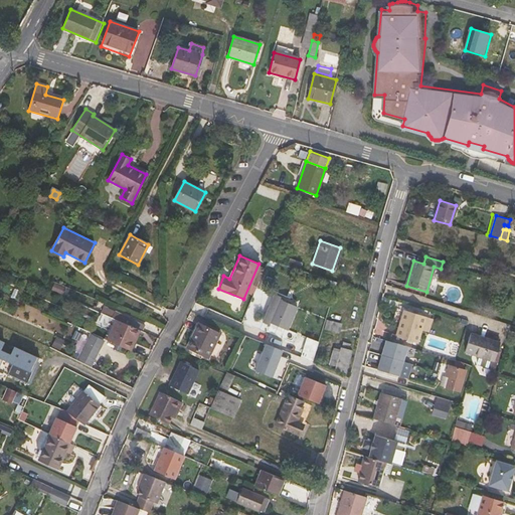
[(302,263),(289,258),(287,265),(300,270),(302,263)]
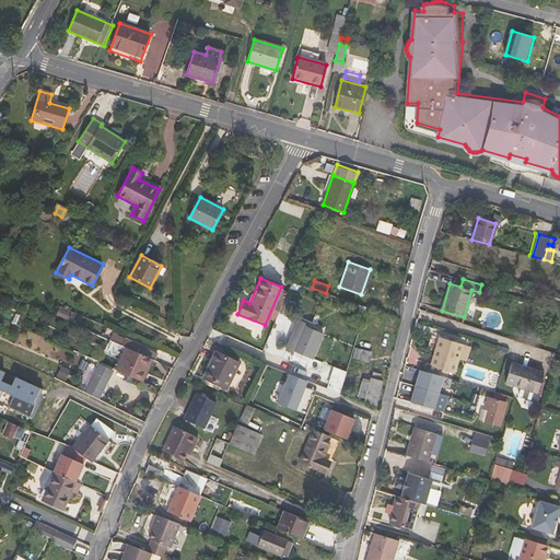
[(546,306),(543,316),(549,318),(552,308),(546,306)]
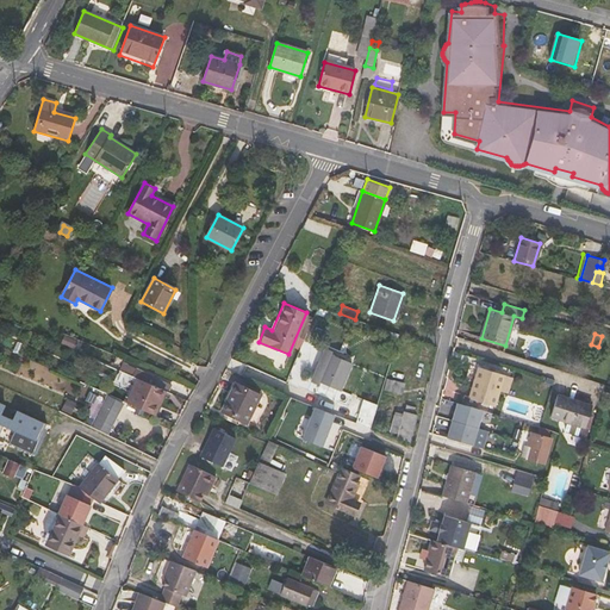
[(340,390),(350,363),(329,354),(330,350),(324,348),(311,380),(316,383),(317,380),(340,390)]
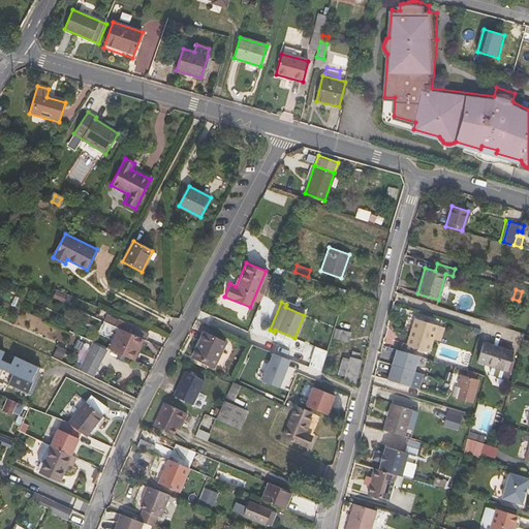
[(148,334),(106,315),(103,321),(120,329),(144,339),(146,340),(148,334)]
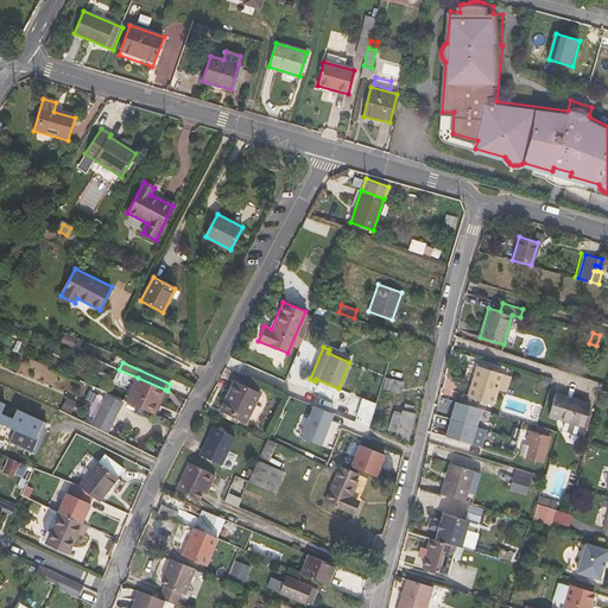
[(476,365),(467,396),(492,404),(495,390),(504,393),(510,375),(501,373),(476,365)]
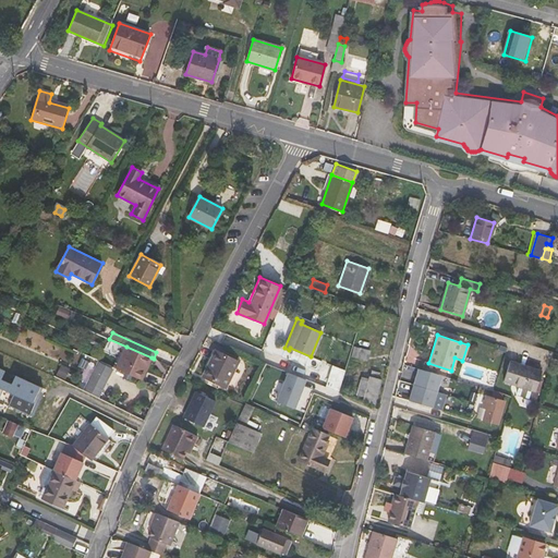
[(367,360),(370,350),(353,346),(351,356),(367,360)]
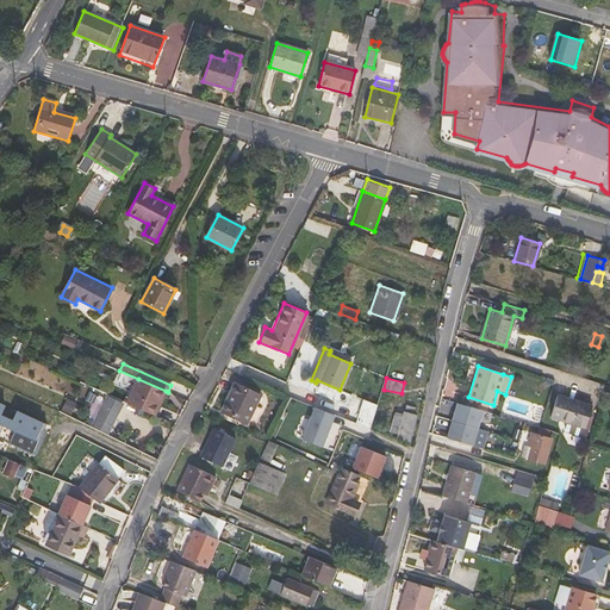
[(128,404),(155,416),(166,391),(138,379),(128,404)]
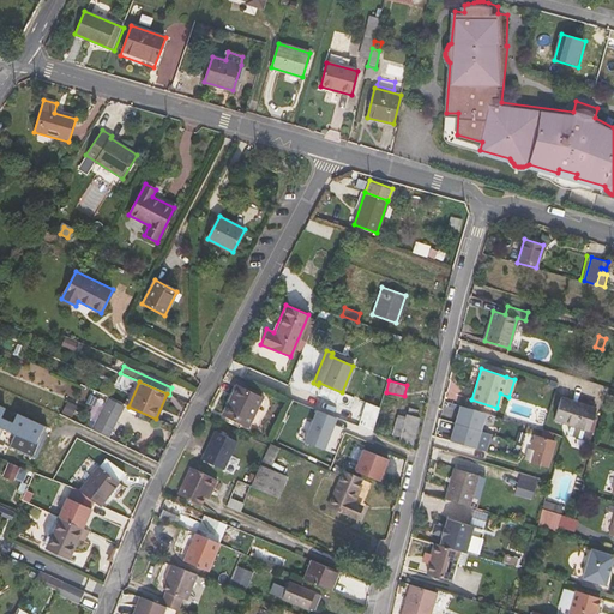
[(247,425),(260,397),(236,385),(222,413),(247,425)]
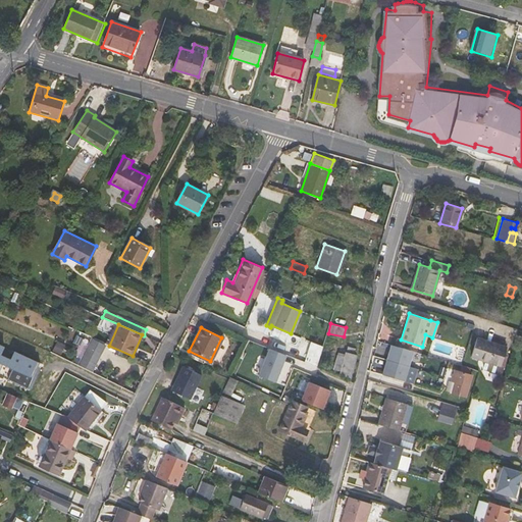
[(472,357),(485,361),(498,365),(500,365),(503,354),(506,346),(477,336),(472,357)]
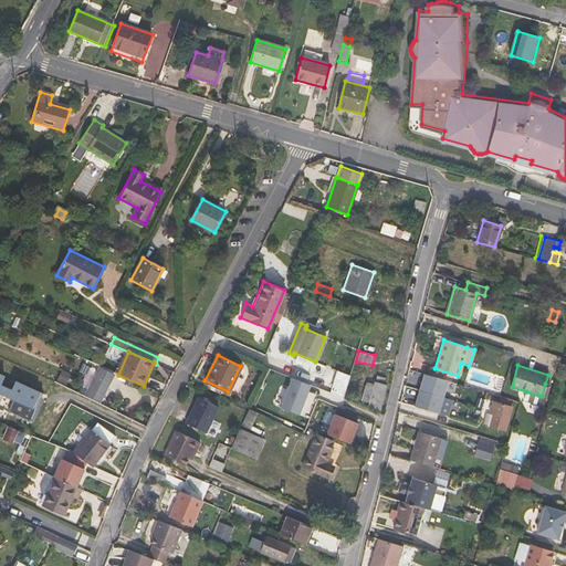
[(87,390),(82,387),(80,394),(85,396),(86,395),(101,402),(114,376),(98,368),(87,390)]
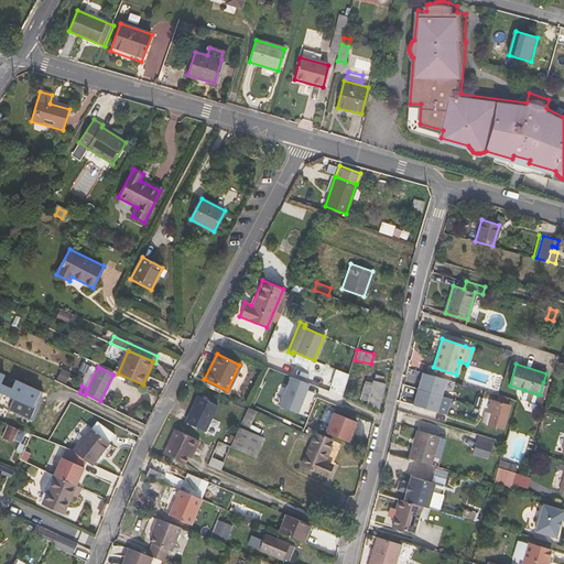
[(348,373),(335,368),(328,391),(342,396),(348,373)]
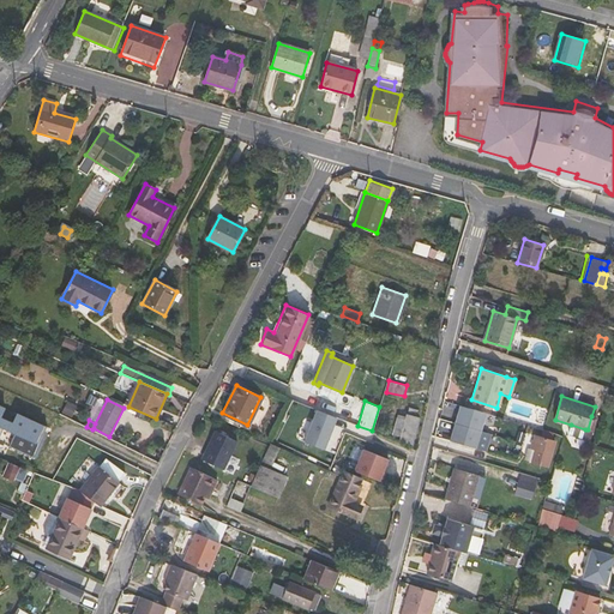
[(485,413),(459,404),(455,421),(480,429),(485,413)]
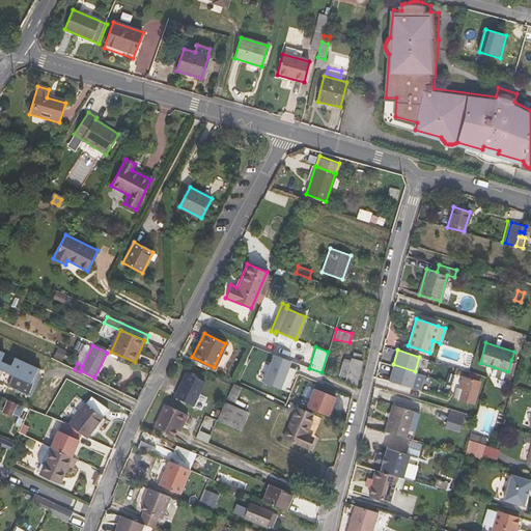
[(5,353),(0,351),(0,384),(5,371),(16,376),(10,388),(21,393),(27,381),(35,385),(42,369),(17,358),(12,366),(1,361),(5,353)]
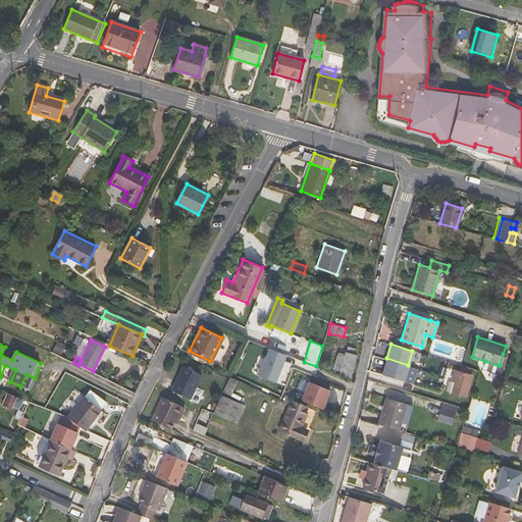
[(285,354),(269,347),(258,373),(274,380),(285,354)]
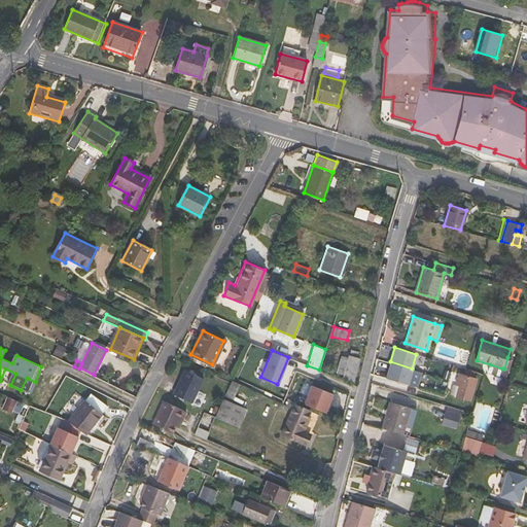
[(353,382),(359,357),(349,354),(348,356),(342,354),(338,372),(344,374),(343,379),(353,382)]
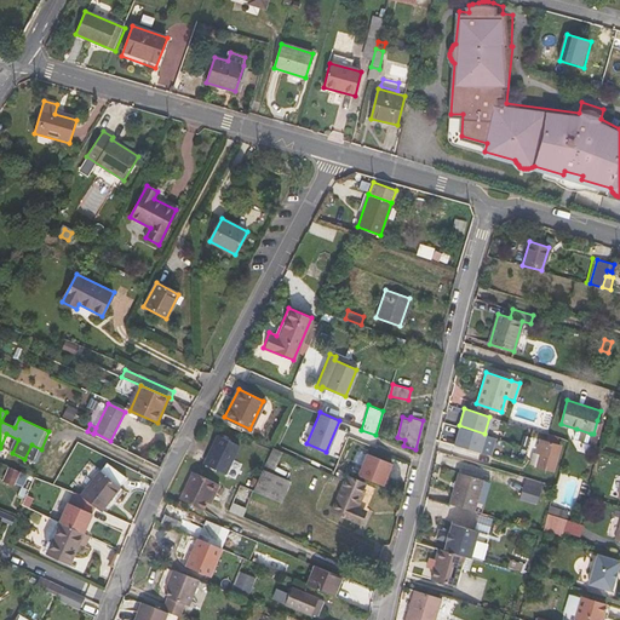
[(604,422),(597,420),(593,434),(577,429),(574,436),(587,441),(596,441),(600,436),(604,422)]
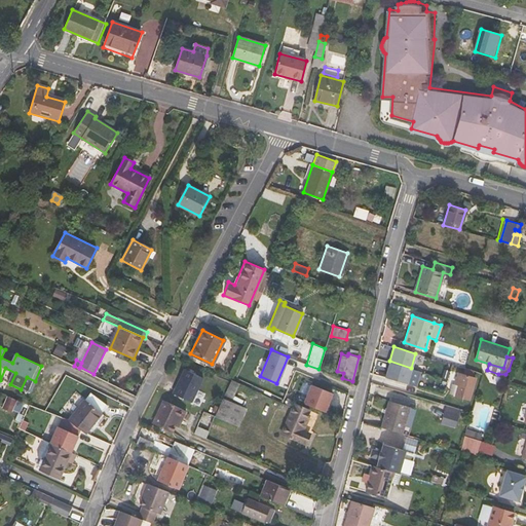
[(411,368),(389,361),(385,376),(406,383),(411,368)]
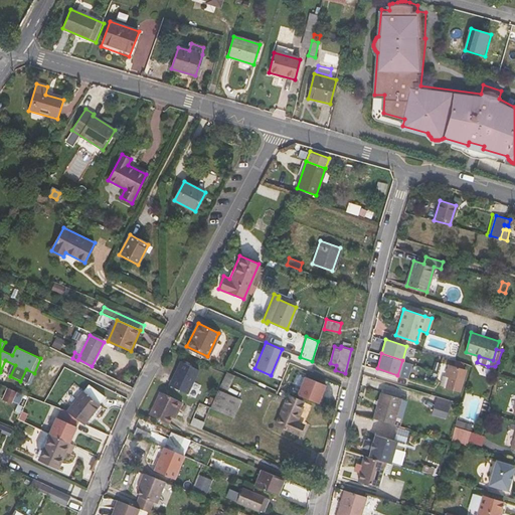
[(26,369),(20,381),(43,391),(49,378),(37,373),(43,360),(40,358),(34,373),(26,369)]
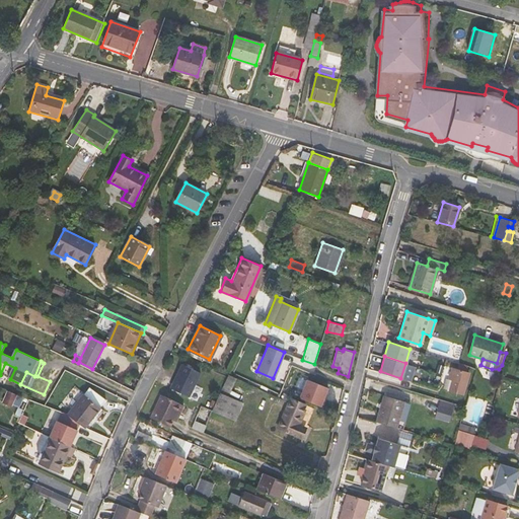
[(5,363),(0,375),(10,379),(15,368),(5,363)]
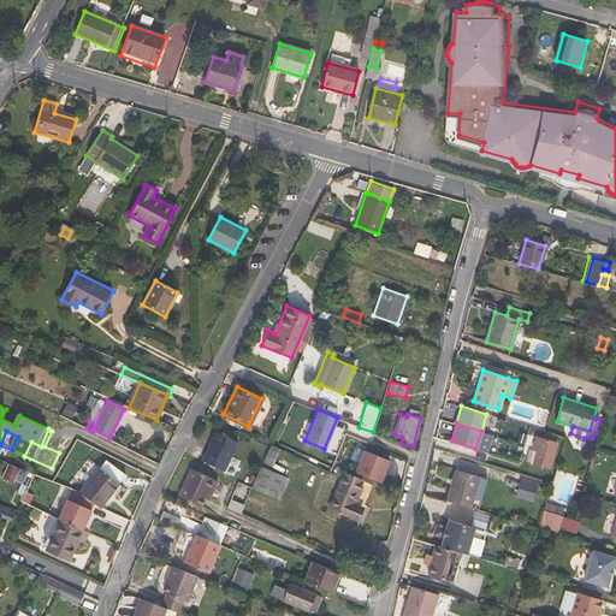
[(240,443),(215,432),(202,460),(225,471),(240,443)]
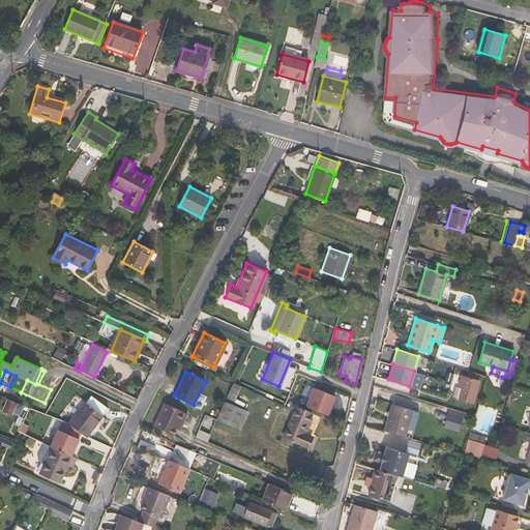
[(476,374),(469,372),(467,378),(474,380),(476,374)]
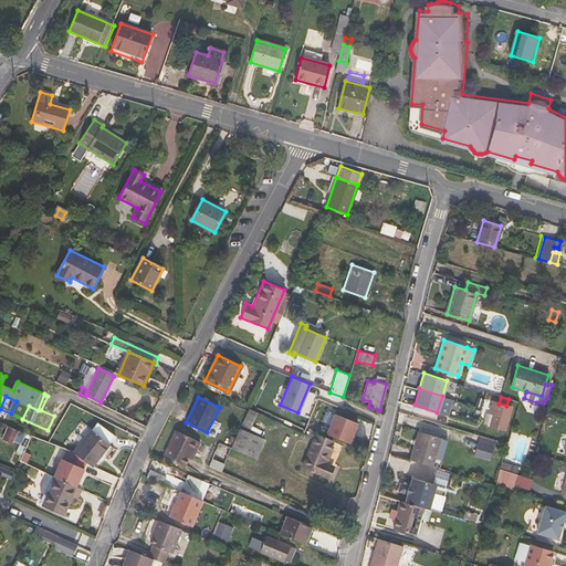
[(511,408),(506,406),(499,404),(493,402),(490,413),(493,415),(490,426),(504,430),(511,408)]
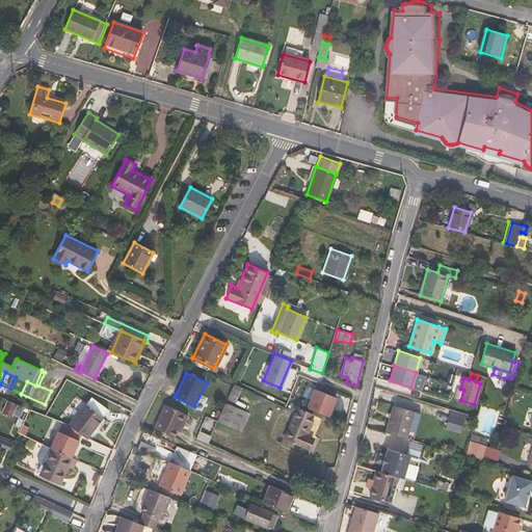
[(241,388),(233,383),(224,403),(232,406),(241,388)]
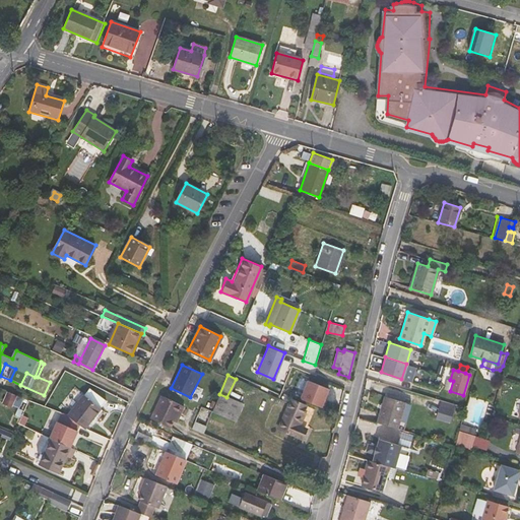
[(328,388),(308,380),(300,398),(323,407),(325,400),(323,399),(328,388)]
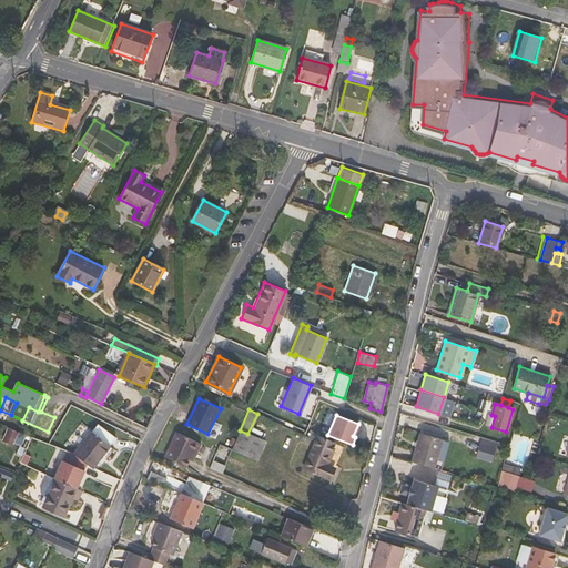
[(92,467),(115,437),(99,424),(75,454),(90,465),(92,467)]
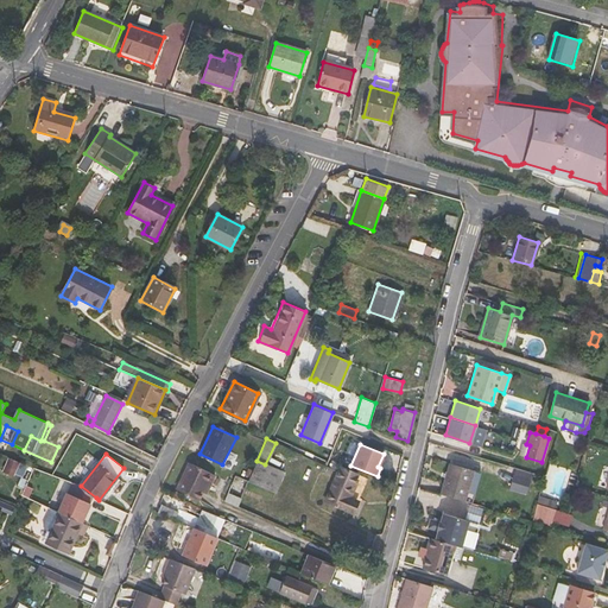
[(19,462),(11,457),(6,469),(16,473),(19,462)]
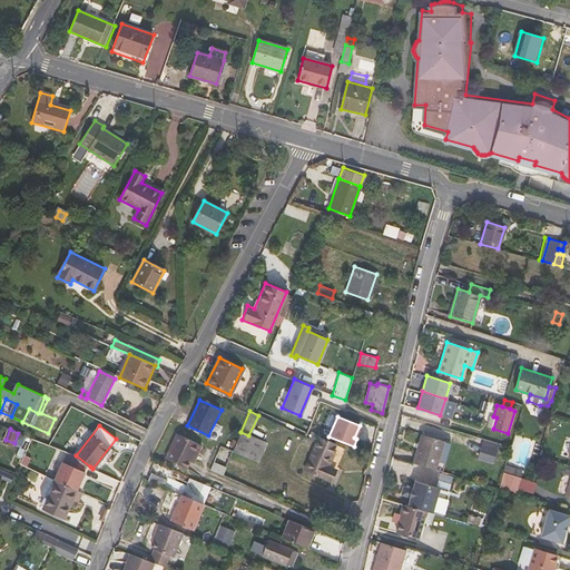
[(232,451),(257,462),(266,443),(248,435),(241,432),(232,451)]
